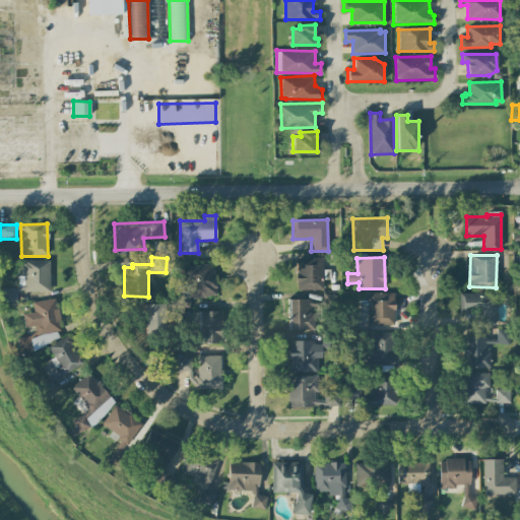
[(323,289),(322,258),(296,258),(297,290),(323,289)]
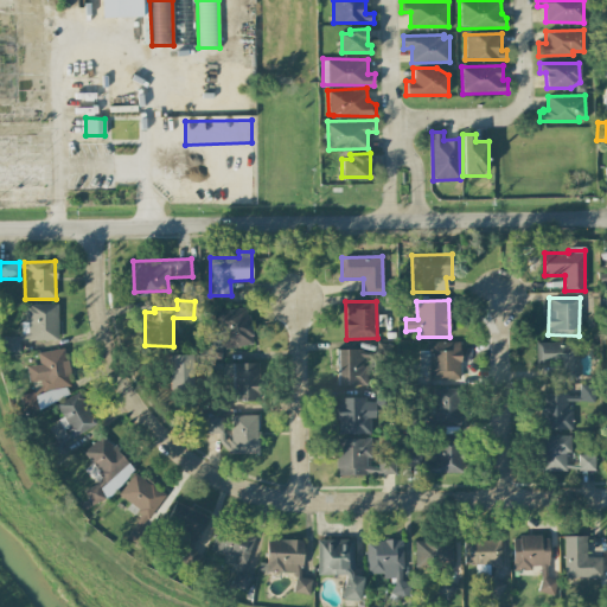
[(21,305),(21,340),(58,340),(57,304),(21,305)]
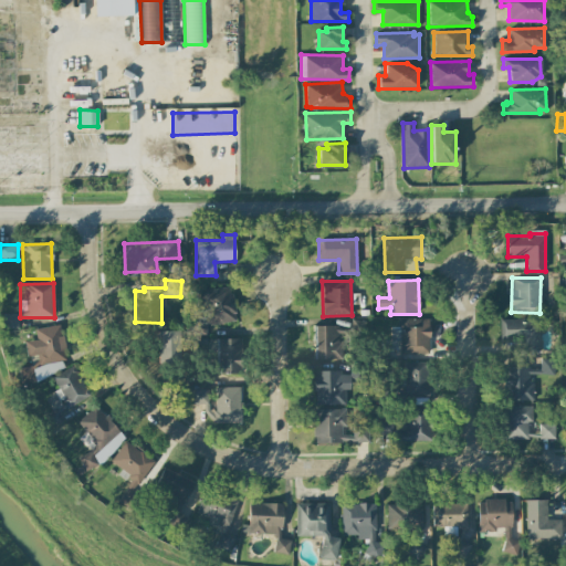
[(236,321),(231,287),(200,292),(205,318),(191,320),(194,335),(207,334),(206,326),(236,321)]
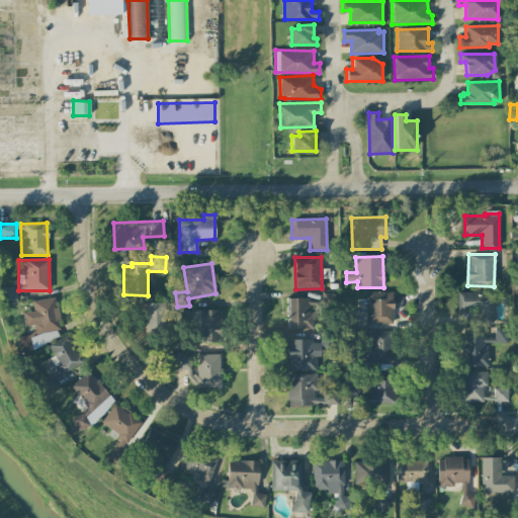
[(3,301),(16,300),(15,286),(2,287),(3,301)]
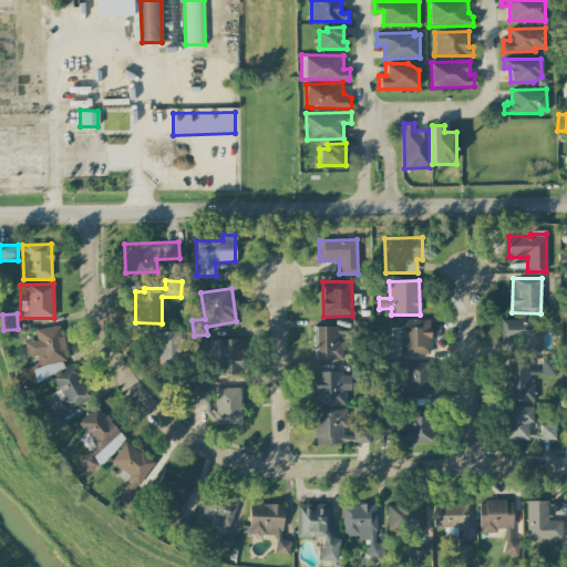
[(431,354),(430,319),(401,319),(401,354),(431,354)]
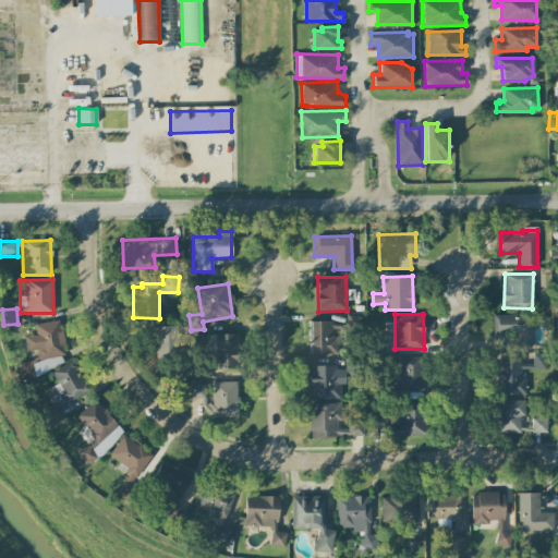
[(493,335),(512,335),(512,349),(532,349),(531,314),(493,315),(493,335)]
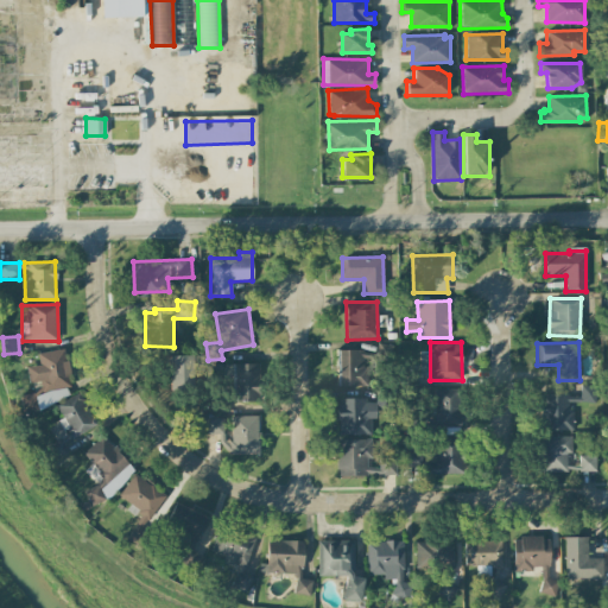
[(37,353),(39,366),(26,367),(29,382),(39,381),(40,392),(19,394),(20,409),(73,401),(65,349),(37,353)]
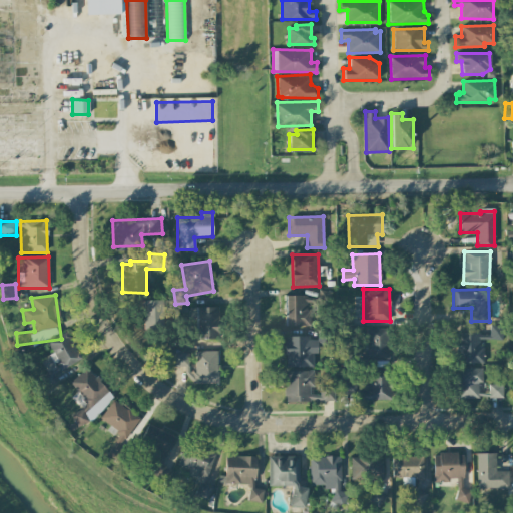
[(285,298),(286,326),(309,326),(309,298),(285,298)]
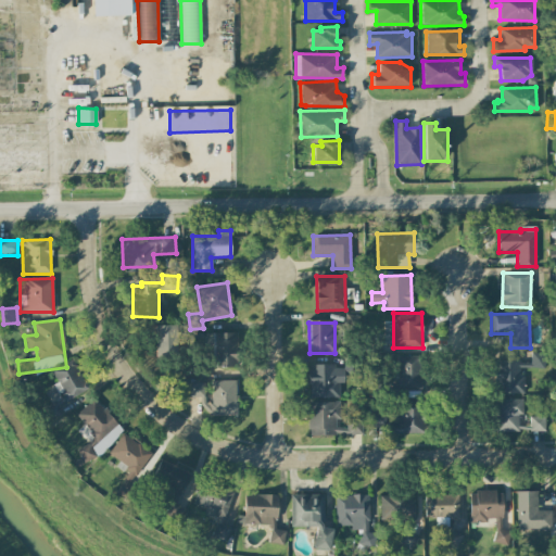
[(177,326),(155,325),(154,355),(176,356),(177,326)]
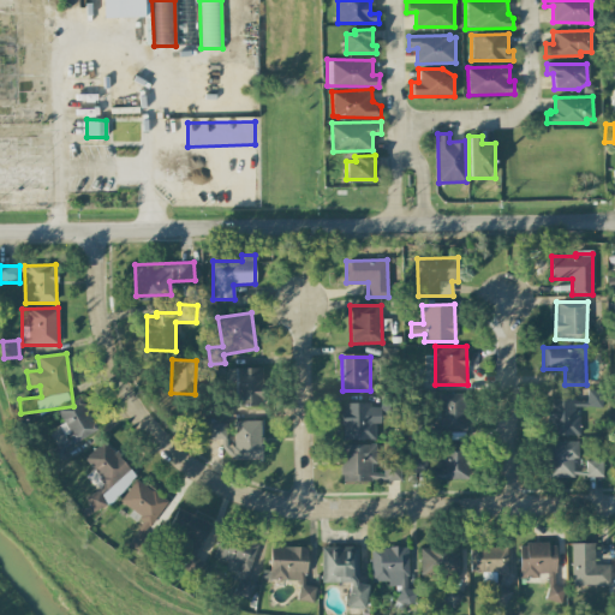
[(262,405),(261,368),(236,369),(237,406),(262,405)]
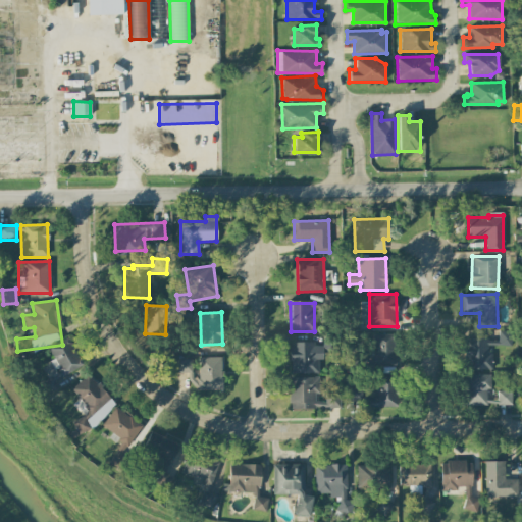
[(464,338),(464,369),(490,369),(490,346),(511,346),(511,331),(498,331),(498,338),(464,338)]
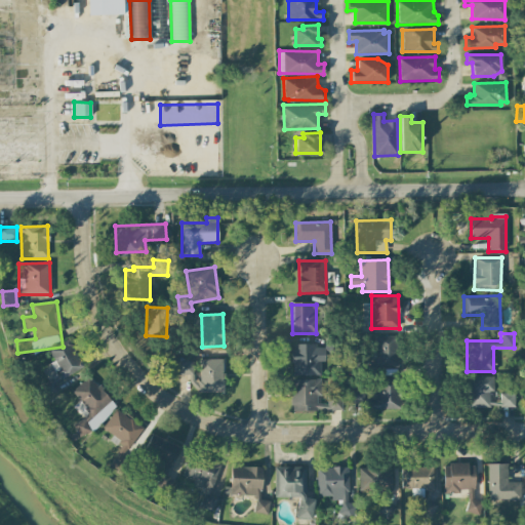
[(397,368),(397,336),(375,335),(375,368),(397,368)]
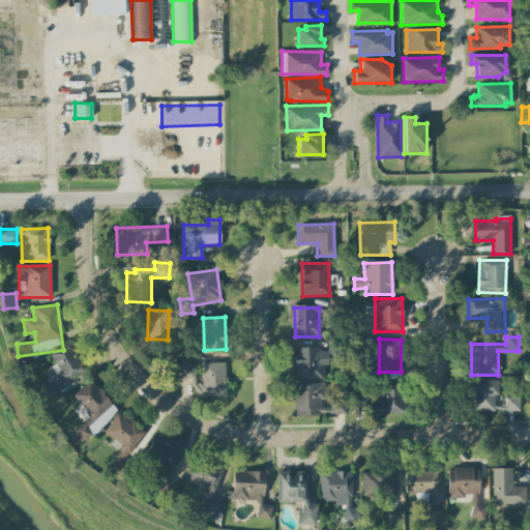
[(84,372),(68,343),(49,353),(55,364),(39,373),(50,391),(55,388),(54,387),(84,372)]
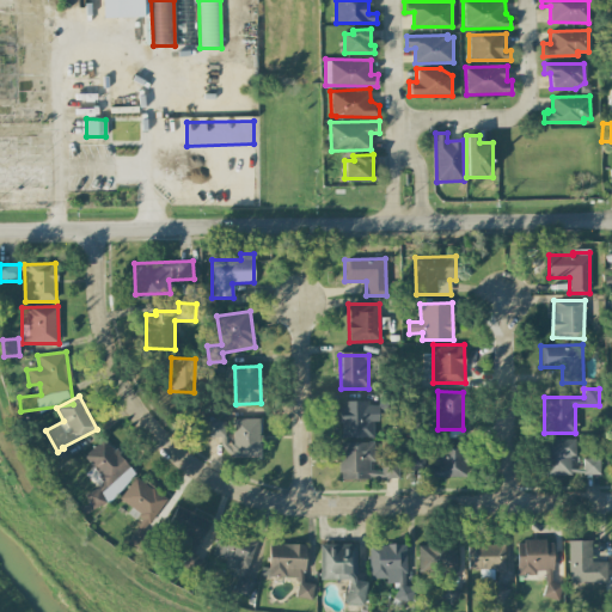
[(373,438),(373,421),(379,421),(378,402),(340,403),(341,438),(373,438)]
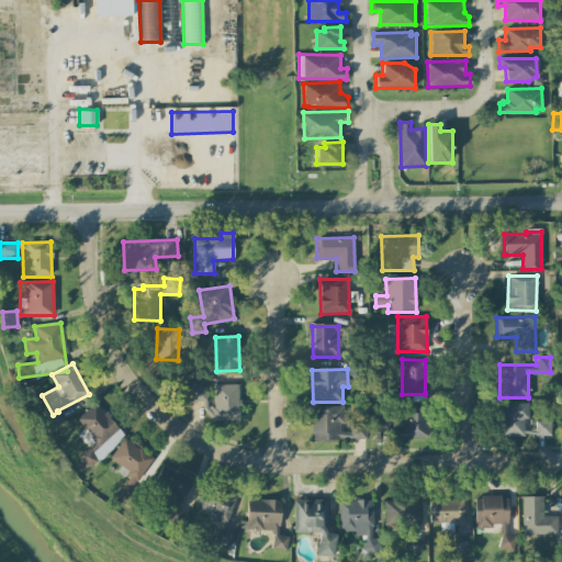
[(238,384),(216,384),(216,406),(206,406),(206,388),(191,388),(191,402),(203,402),(203,415),(221,415),(221,420),(238,422),(238,384)]
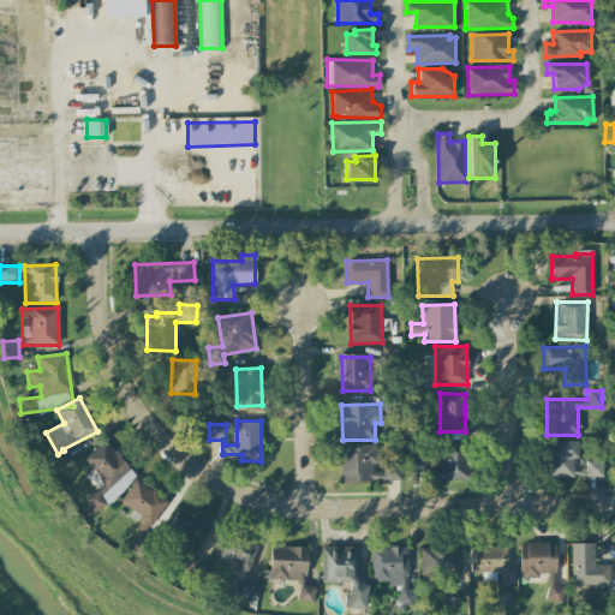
[(83,459),(94,470),(87,476),(99,488),(84,500),(97,513),(136,477),(103,441),(83,459)]
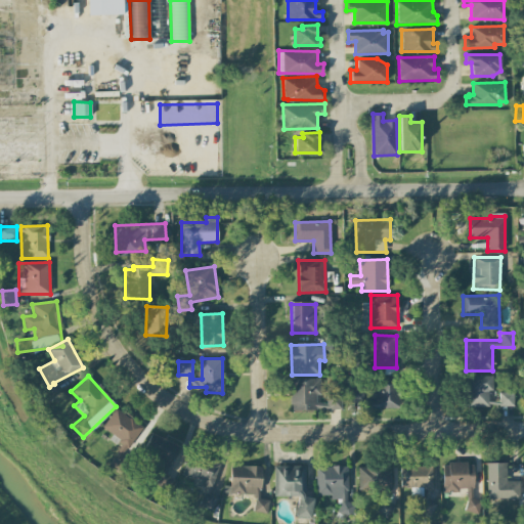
[(492,391),(492,376),(466,377),(467,407),(488,406),(487,392),(492,391)]
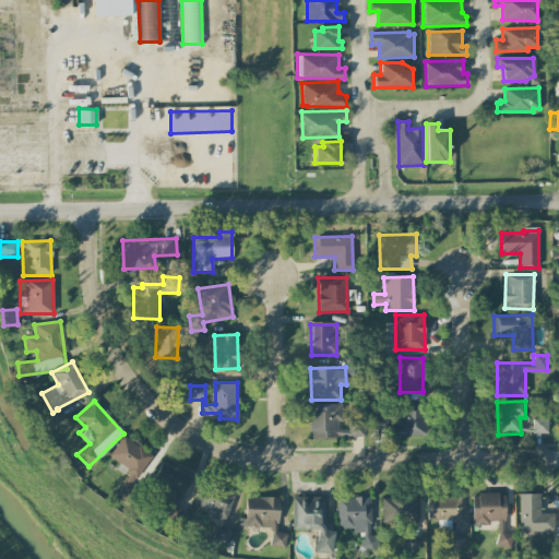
[(364,438),(364,421),(348,421),(347,430),(340,430),(340,404),(310,404),(310,437),(364,438)]
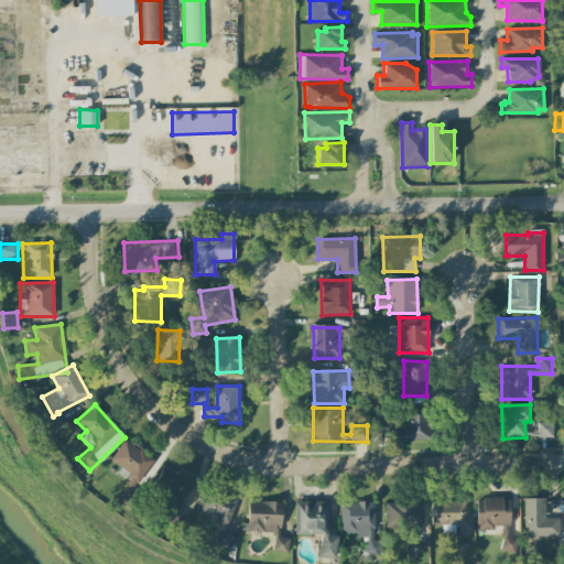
[(430,440),(431,409),(400,408),(399,438),(430,440)]
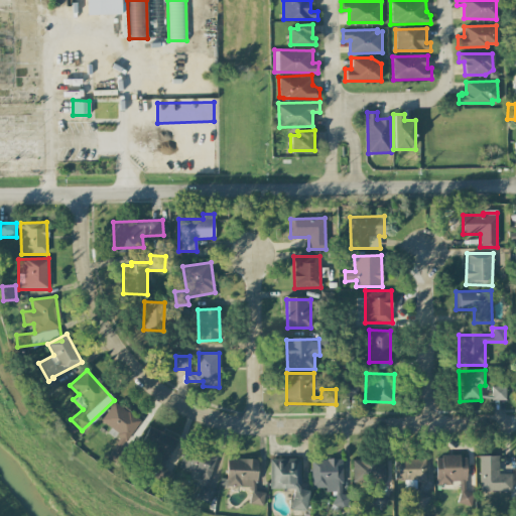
[(344,396),(358,395),(357,377),(343,377),(344,396)]
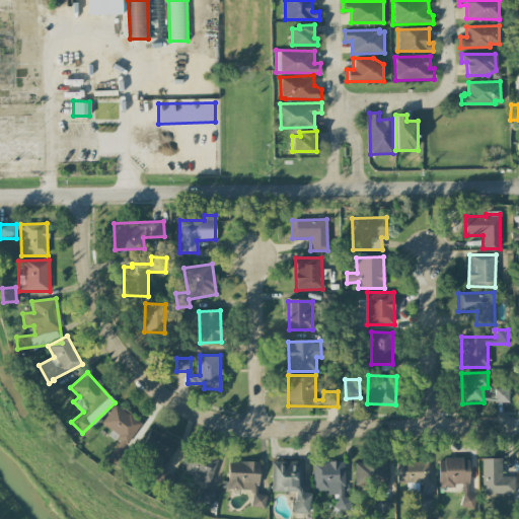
[(508,402),(508,389),(495,389),(495,402),(508,402)]
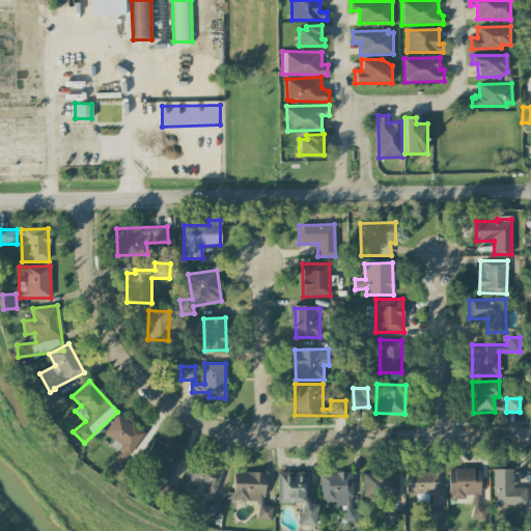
[(129,455),(145,434),(118,413),(102,435),(129,455)]
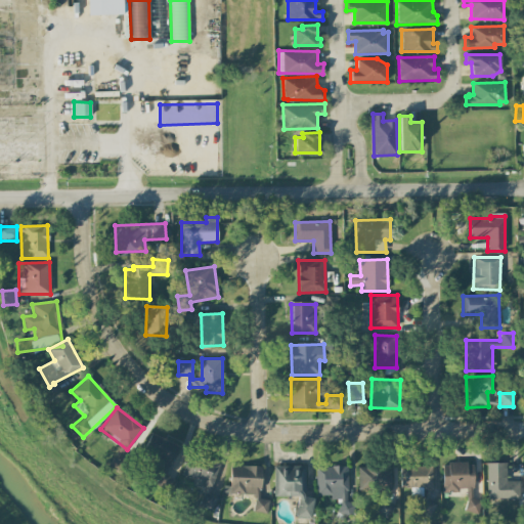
[(179,446),(154,434),(145,451),(159,457),(147,481),(168,491),(174,478),(166,475),(179,446)]
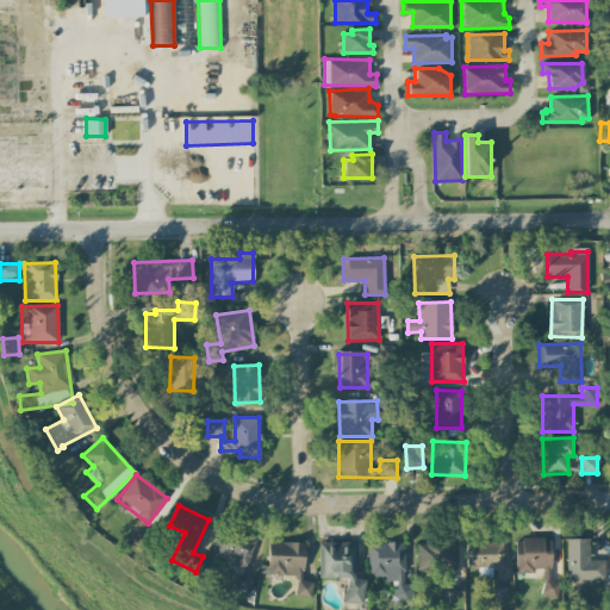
[(515,572),(542,572),(542,597),(558,597),(558,583),(551,583),(551,539),(515,539),(515,572)]
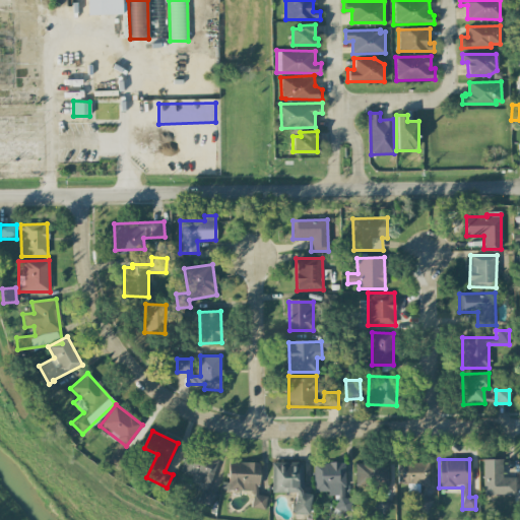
[(503,459),(482,460),(483,496),(516,495),(515,477),(503,477),(503,459)]
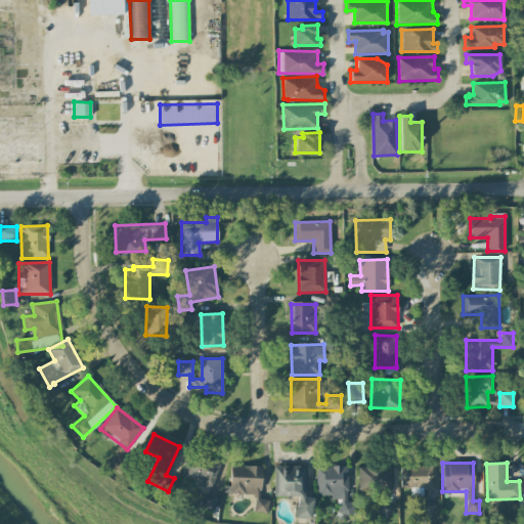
[(261,467),(229,466),(228,493),(254,494),(253,512),(267,513),(268,499),(260,499),(261,467)]
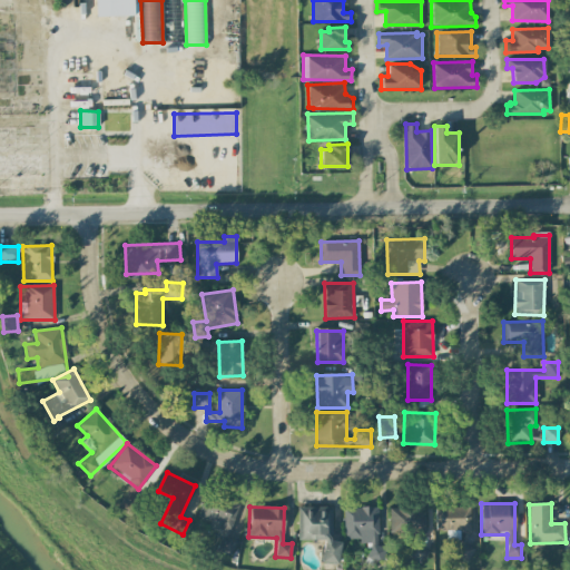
[(322,563),(340,563),(340,541),(332,541),(332,507),(297,507),(297,540),(322,540),(322,563)]
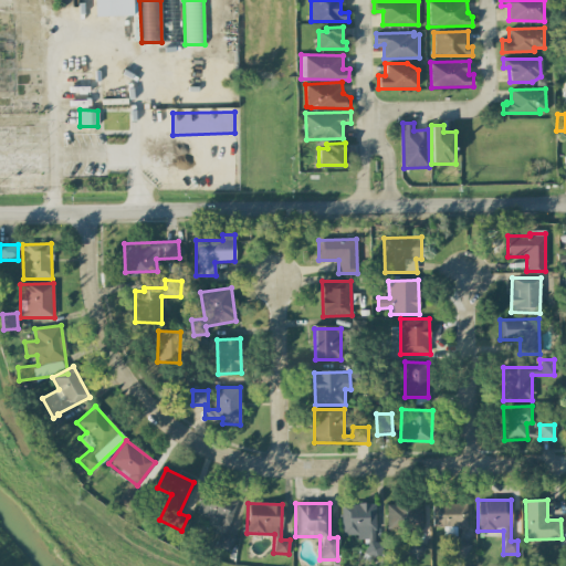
[(433,527),(468,526),(467,503),(432,504),(433,527)]
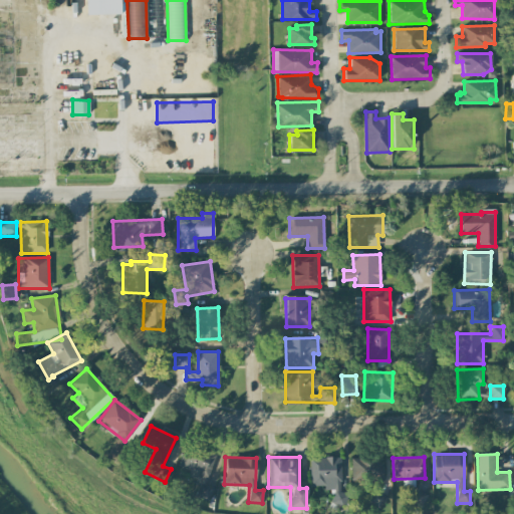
[(310,486),(323,486),(323,490),(332,490),(332,505),(346,505),(345,491),(340,491),(340,458),(310,458),(310,486)]
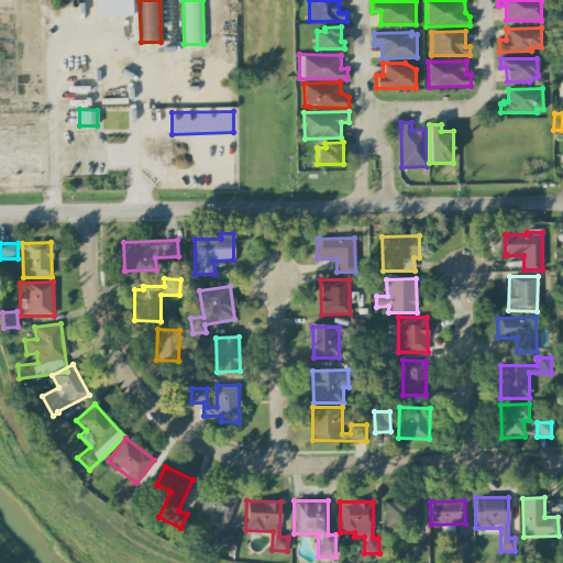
[(419,501),(384,503),(385,527),(420,525),(419,501)]
